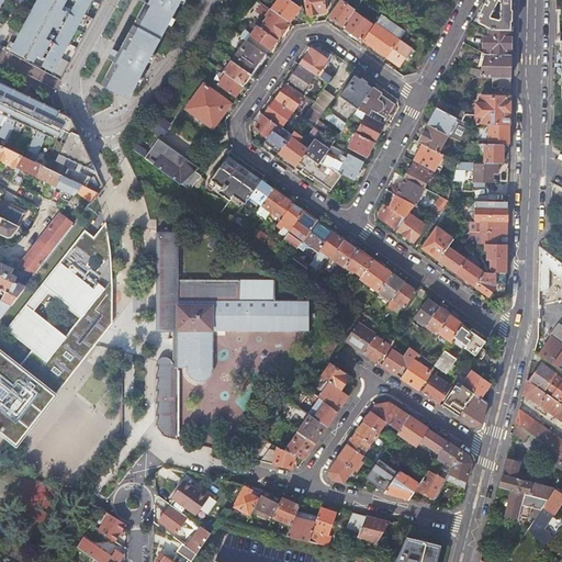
[(0,0),(0,21),(11,0),(0,0)]
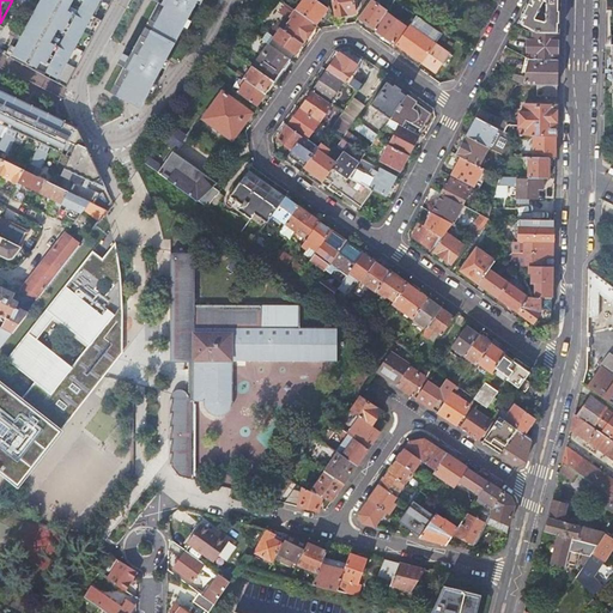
[(46,0),(16,58),(70,86),(115,0),(46,0)]
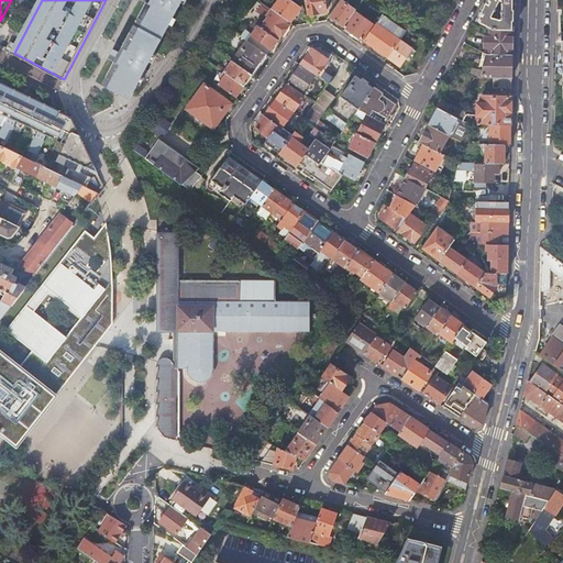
[(129,100),(181,0),(141,0),(146,3),(139,19),(144,21),(136,35),(131,33),(122,48),(128,52),(125,56),(113,50),(111,54),(114,56),(112,61),(114,63),(107,77),(112,80),(108,88),(129,100)]
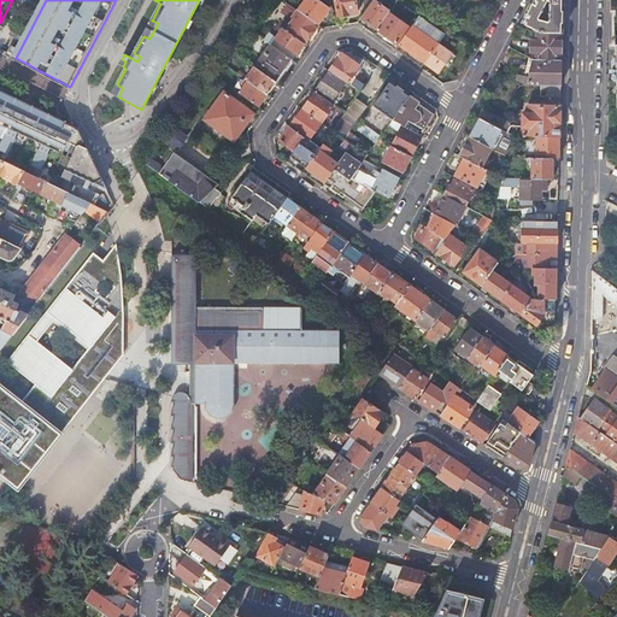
[(329,9),(316,0),(305,0),(298,11),(318,25),(329,9)]
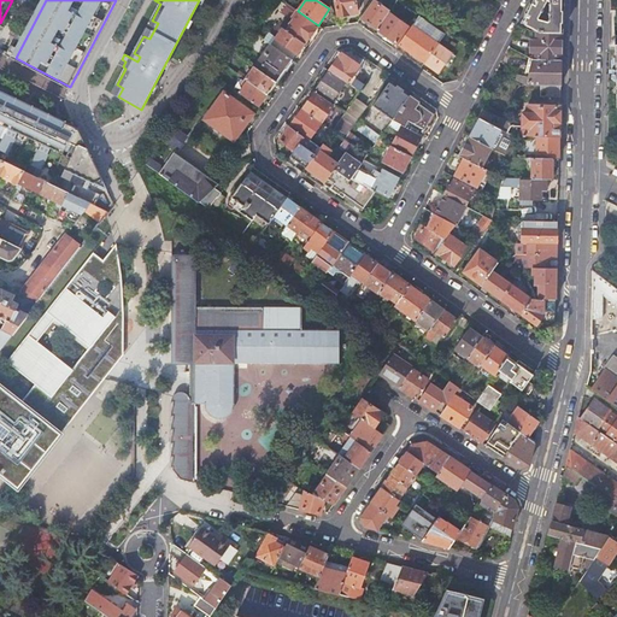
[(335,0),(339,18),(350,16),(350,15),(358,13),(354,0),(335,0)]
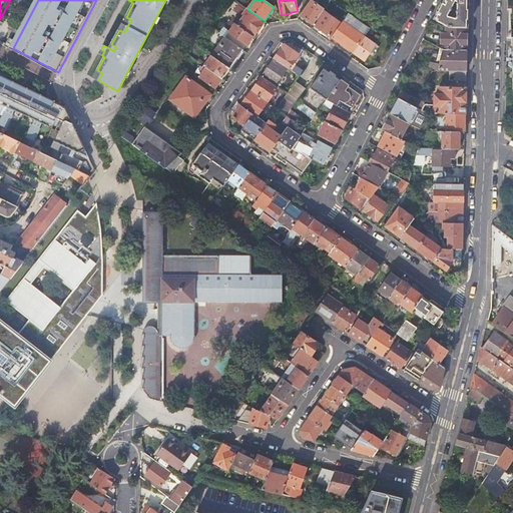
[(443,0),(434,18),(445,24),(450,27),(467,27),(468,0),(443,0)]
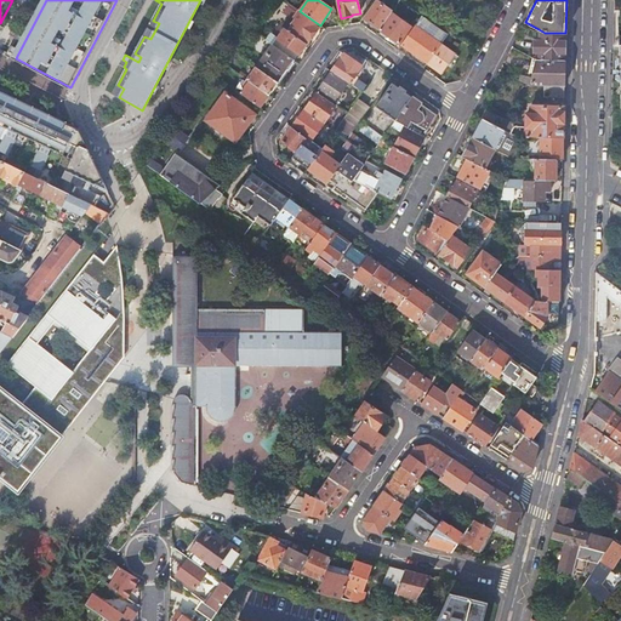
[(380,29),(392,13),(392,12),(376,1),(364,18),(380,29)]
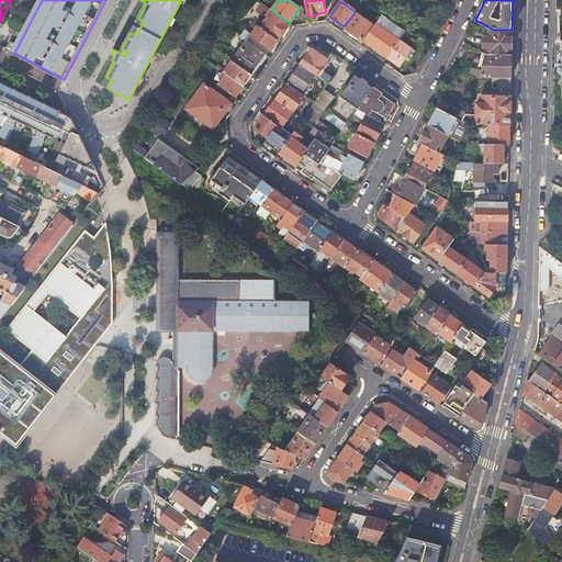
[(290,23),(271,10),(268,15),(269,17),(261,27),(278,40),(290,23)]
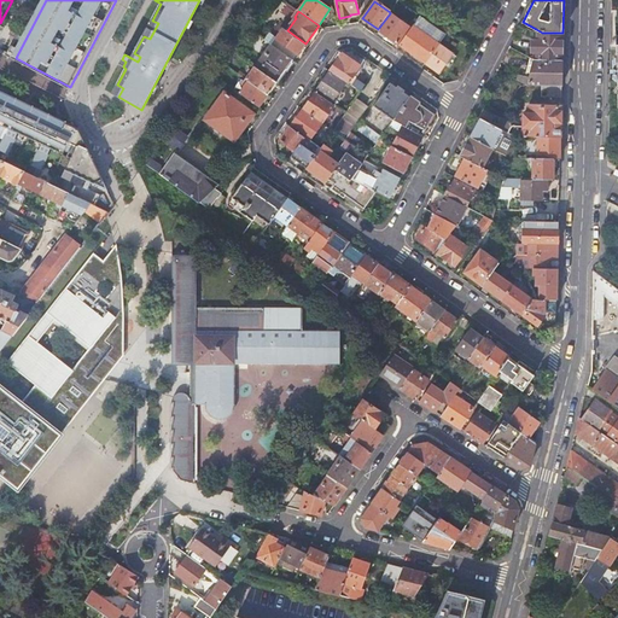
[(400,45),(412,29),(390,13),(378,29),(400,45)]
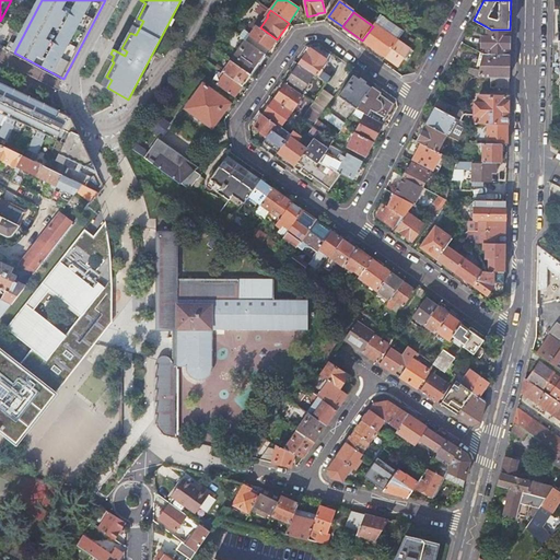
[(385,57),(398,39),(404,31),(382,15),(373,26),(362,41),(385,57)]
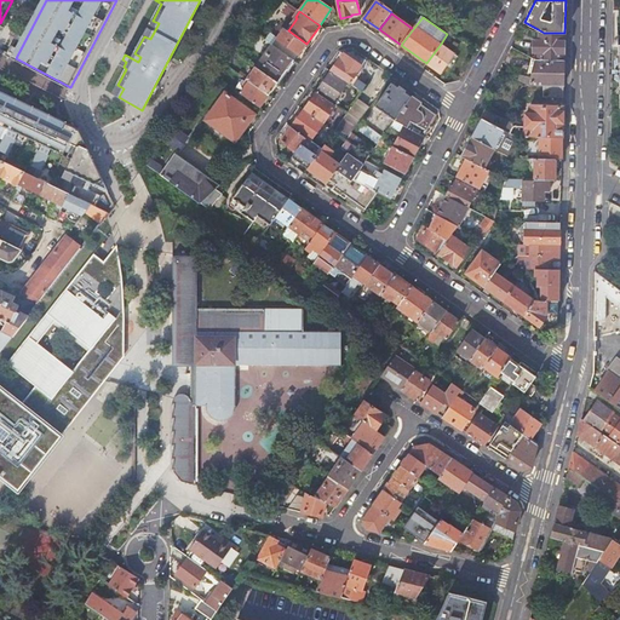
[(564,57),(564,33),(544,33),(538,29),(537,40),(534,40),(534,52),(537,52),(537,59),(564,61),(564,57)]
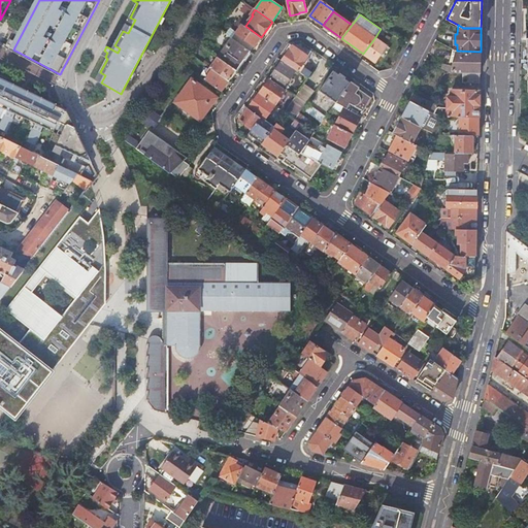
[(261,37),(245,26),(239,35),(255,45),(261,37)]
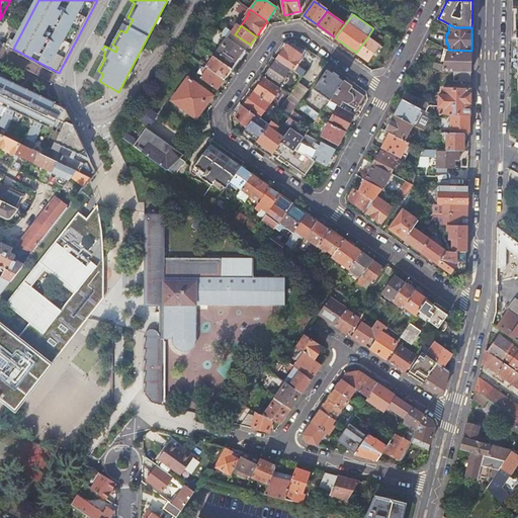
[(356,53),(368,62),(380,46),(368,36),(356,53)]
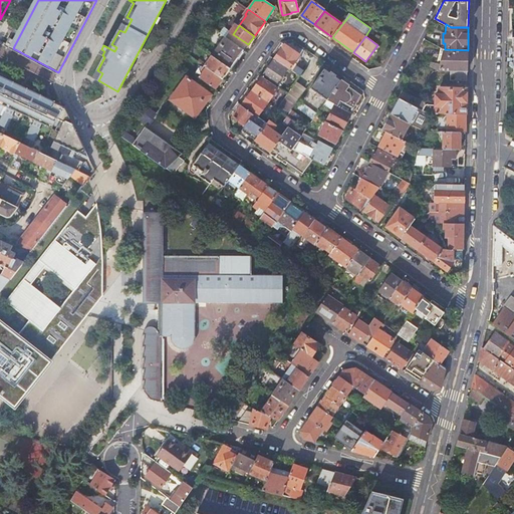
[(243,50),(226,38),(205,66),(223,78),(243,50)]
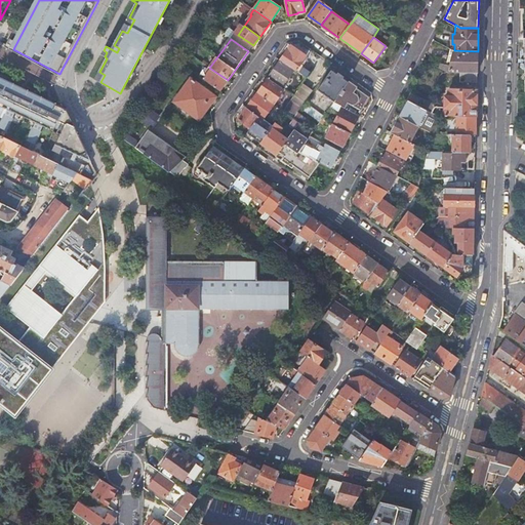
[(307,56),(293,47),(289,53),(287,51),(280,59),(294,70),(296,71),(300,65),(307,56)]
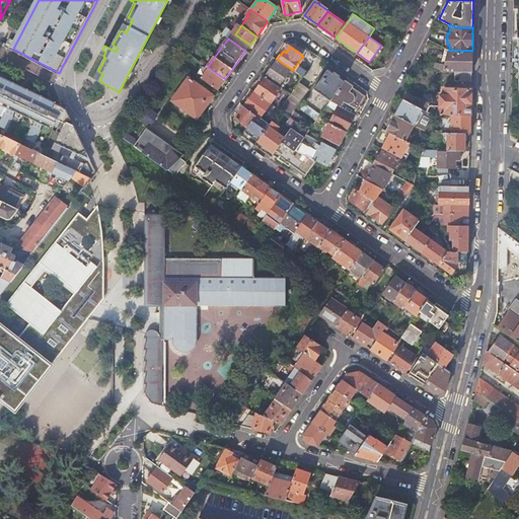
[(472,51),(449,50),(443,72),(456,72),(471,72),(472,58),(472,51)]
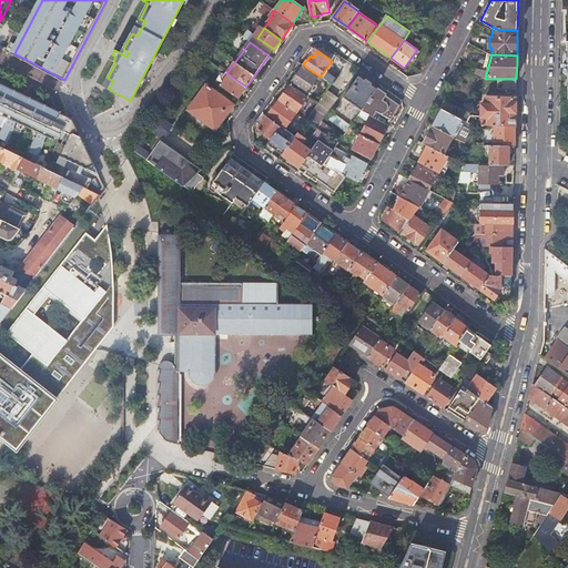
[(305,95),(318,75),(303,64),(290,84),(305,95)]
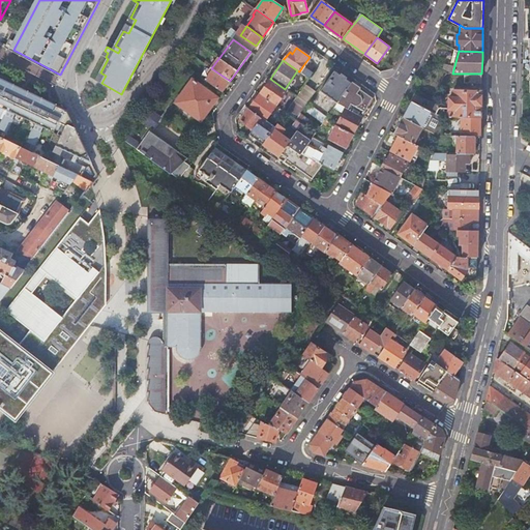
[(313,72),(303,65),(299,71),(310,78),(313,72)]
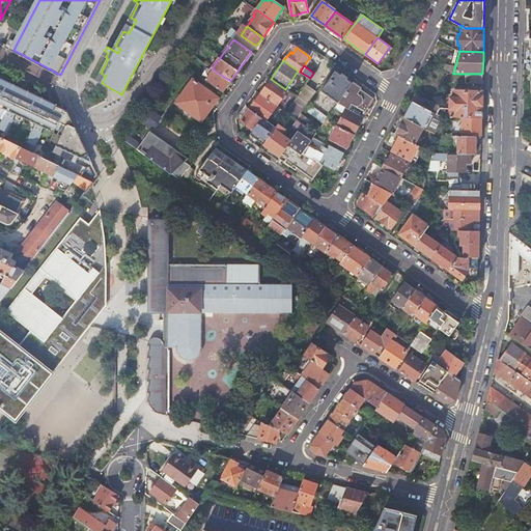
[(230,81),(212,68),(211,67),(207,73),(211,74),(205,80),(223,92),(230,81)]
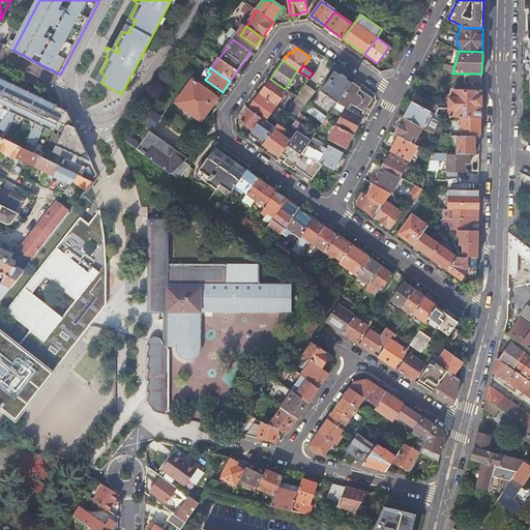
[(351,83),(334,71),(321,90),(337,102),(351,83)]
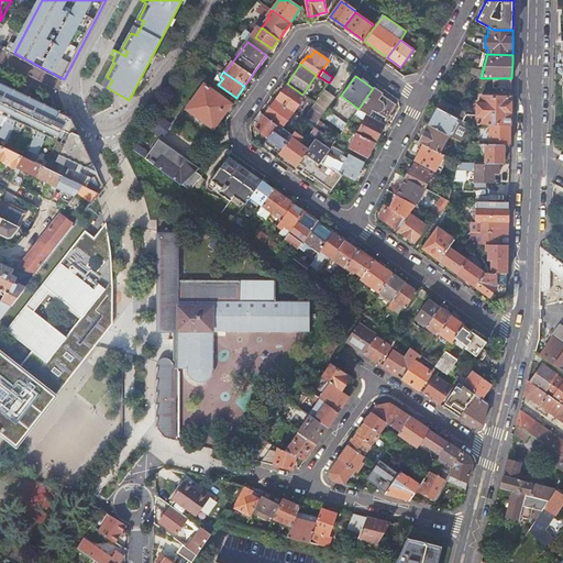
[(511,78),(495,78),(495,87),(511,88),(511,78)]
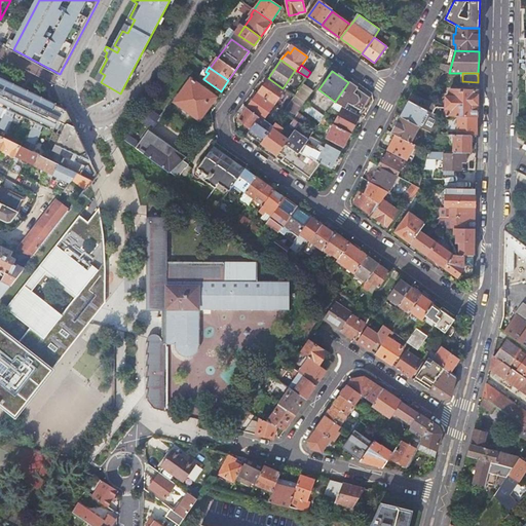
[(283,88),(268,78),(258,92),(274,105),(285,89),(283,88)]
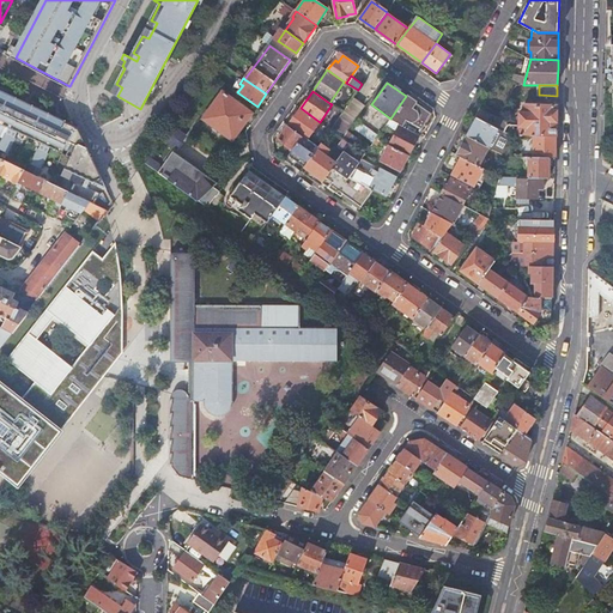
[(65,156),(78,129),(0,92),(0,123),(11,129),(1,150),(10,155),(19,134),(44,145),(35,167),(43,170),(53,150),(65,156)]
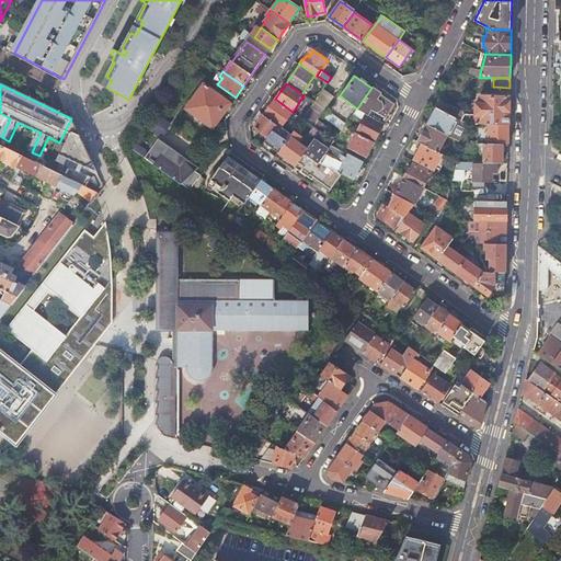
[(230,104),(203,84),(186,109),(213,128),(230,104)]
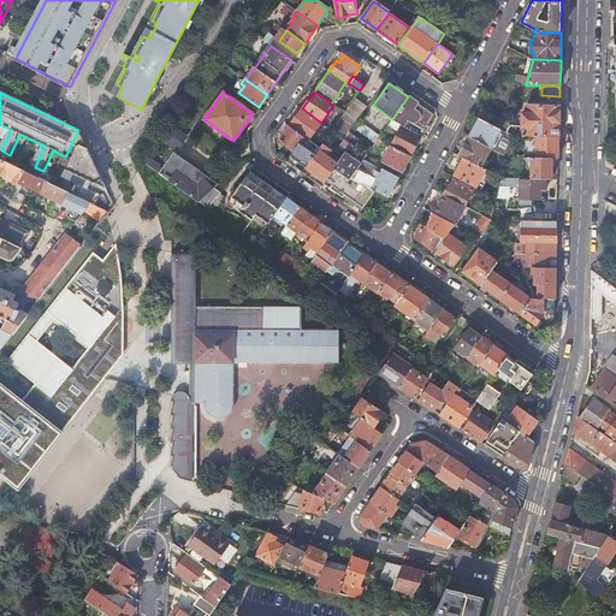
[(356,95),(336,126),(348,134),(368,104),(356,95)]
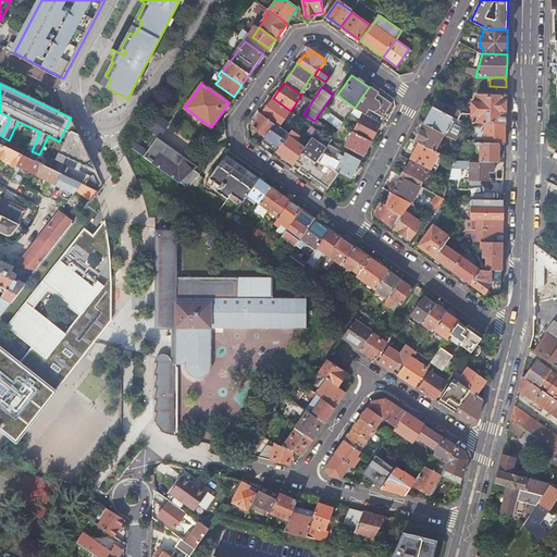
[(391,103),(369,87),(355,108),(354,109),(363,114),(381,123),(391,103)]
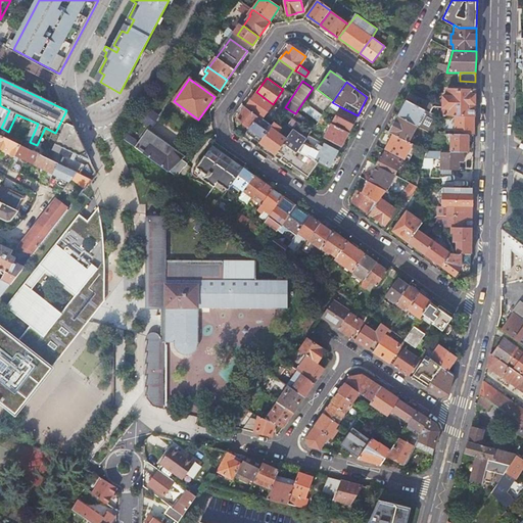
[(456,115),(475,115),(475,90),(462,90),(447,90),(447,97),(443,97),(443,100),(441,100),(441,103),(438,103),(436,103),(435,103),(433,103),(431,104),(410,93),(406,100),(407,100),(436,115),(456,115)]
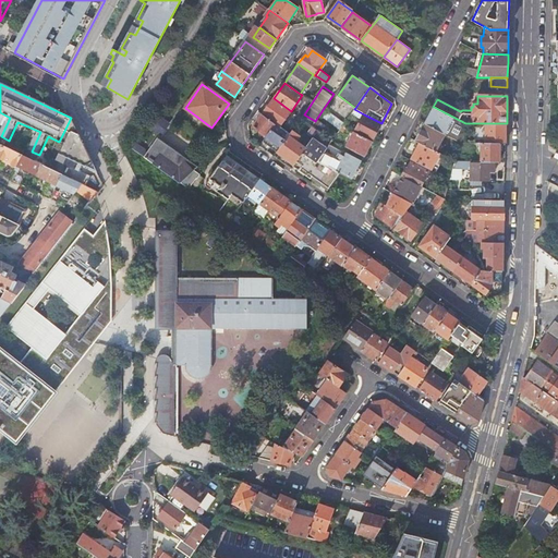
[(291,111),(274,98),(263,114),(276,123),(279,126),(289,113),(294,117),(295,114),(291,111)]
